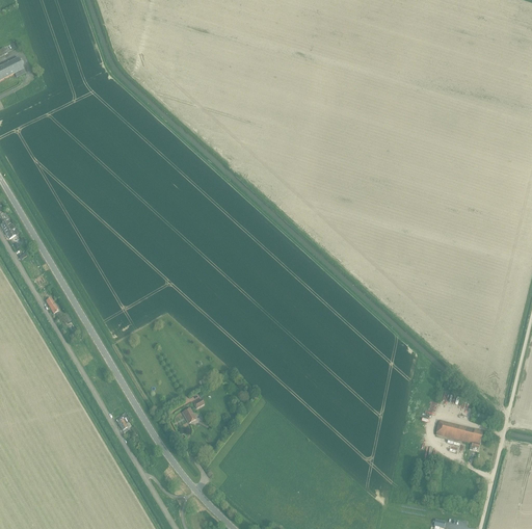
[(0,78),(15,71),(17,75),(26,70),(19,55),(0,63),(0,78)]
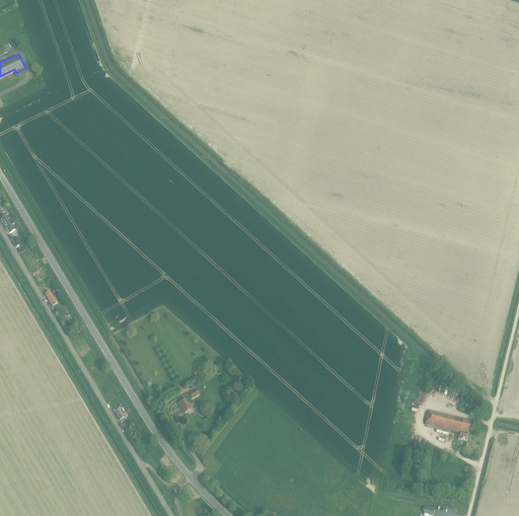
[(1,217),(3,221),(7,219),(10,218),(10,217),(11,217),(8,212),(1,217)]
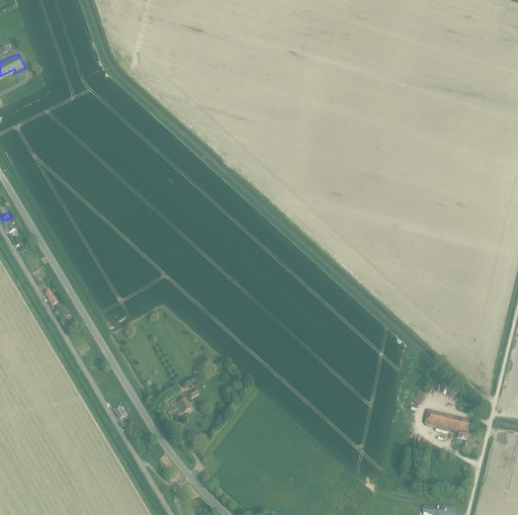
[(3,221),(6,225),(13,221),(11,217),(10,217),(10,218),(7,219),(3,221)]
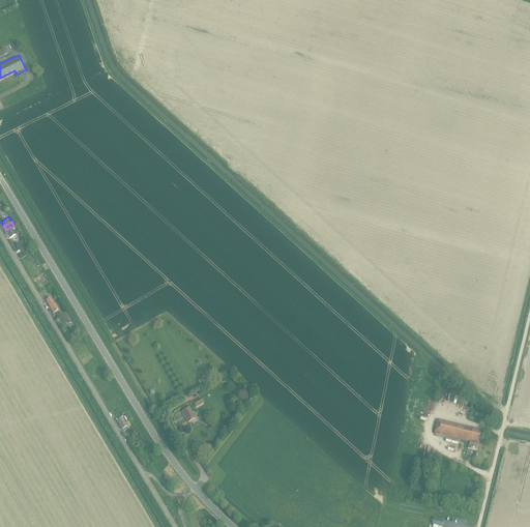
[(13,226),(6,230),(9,236),(16,232),(19,230),(16,225),(13,226)]
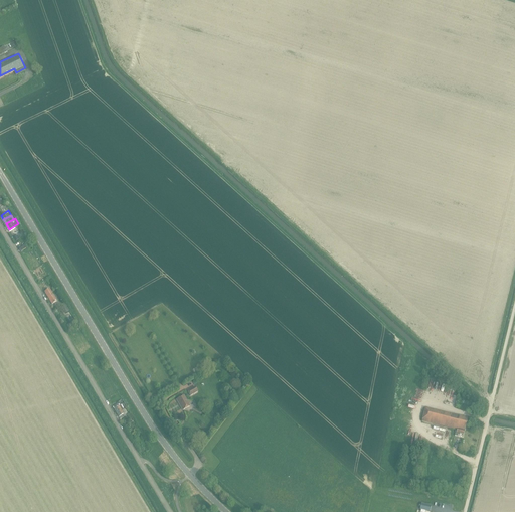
[(53,294),(54,293),(54,292),(52,293),(49,287),(44,289),(51,302),(56,299),(53,294)]
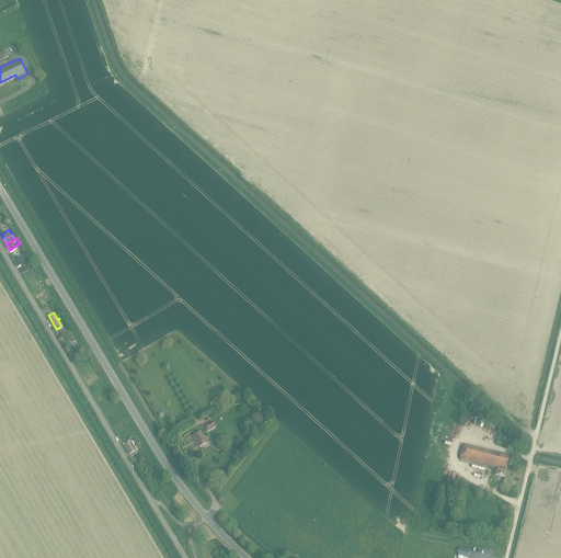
[(70,328),(66,330),(70,339),(75,337),(70,328)]
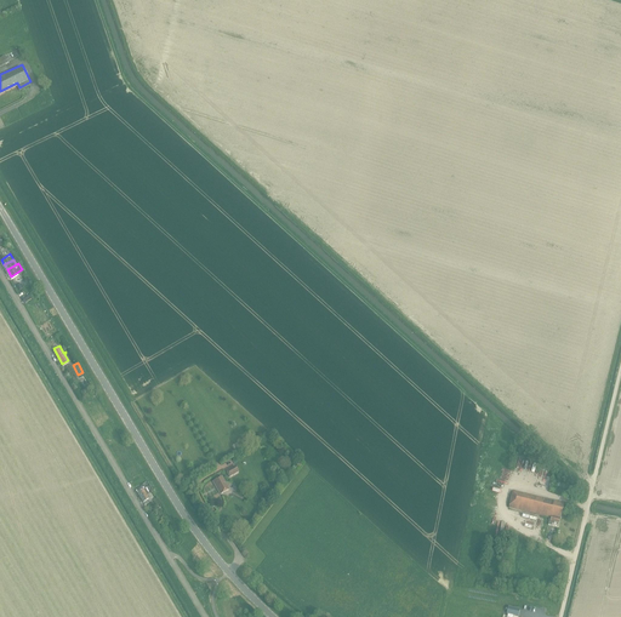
[(235,462),(226,468),(229,474),(239,469),(235,462)]
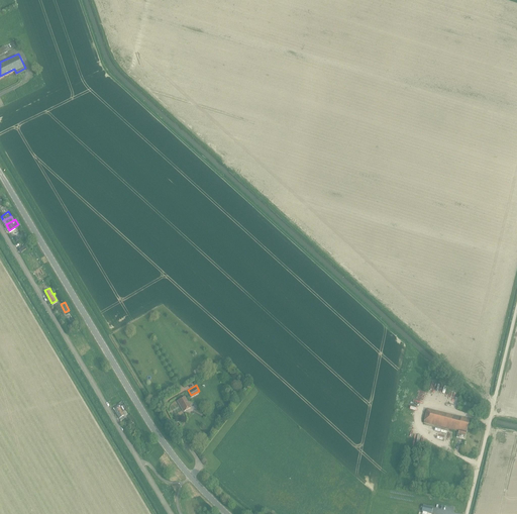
[(178,400),(179,402),(180,402),(183,408),(190,404),(185,395),(178,400)]
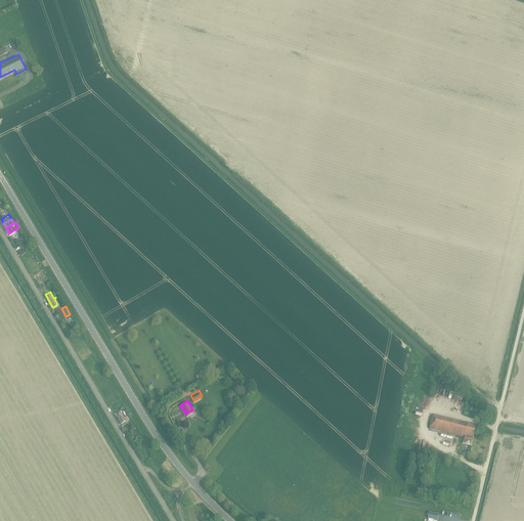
[(115,410),(119,417),(123,415),(123,414),(126,413),(128,411),(126,407),(122,409),(121,407),(119,408),(115,410)]
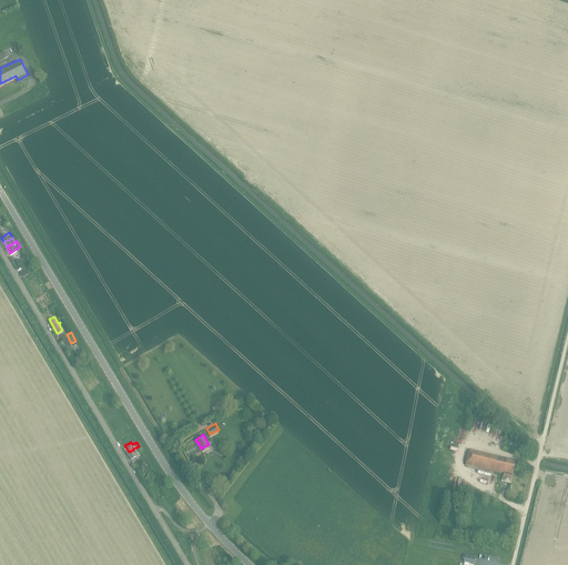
[(133,450),(129,452),(132,460),(140,455),(143,460),(144,461),(146,458),(143,453),(141,454),(138,447),(134,450),(133,450)]
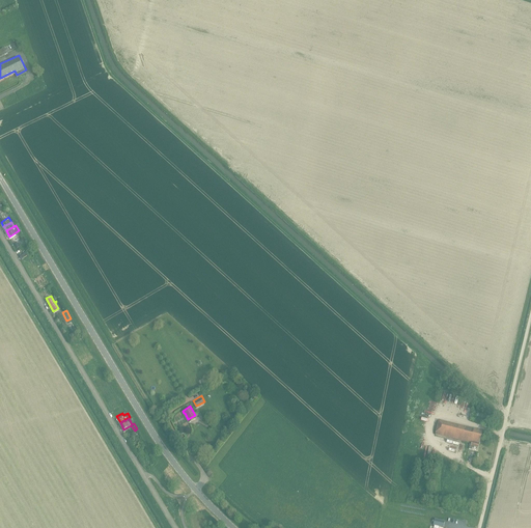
[(469,443),(470,443),(469,446),(472,447),(473,445),(474,445),(474,444),(478,444),(482,428),(439,418),(436,432),(470,440),(469,443)]
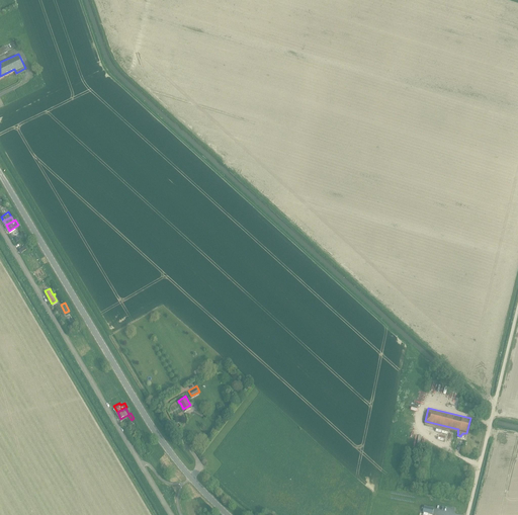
[(431,514),(428,514),(428,511),(432,512),(434,506),(424,504),(423,509),(424,510),(422,514),(431,514)]
